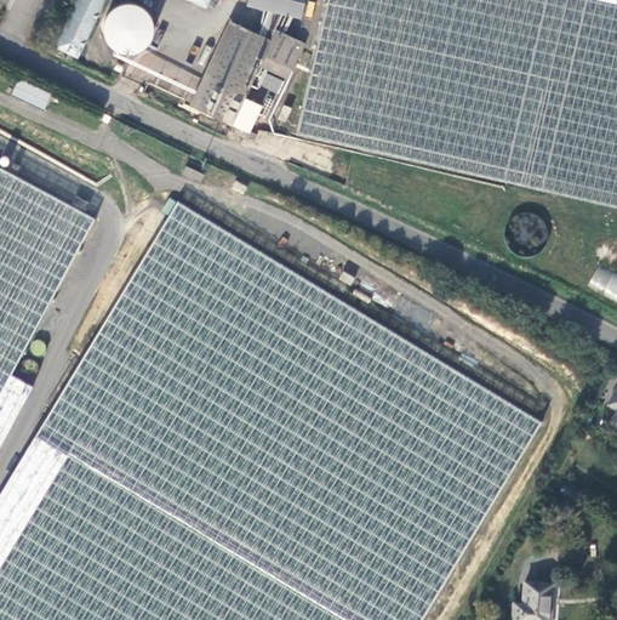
[(70,60),(100,0),(69,0),(46,47),(70,60)]
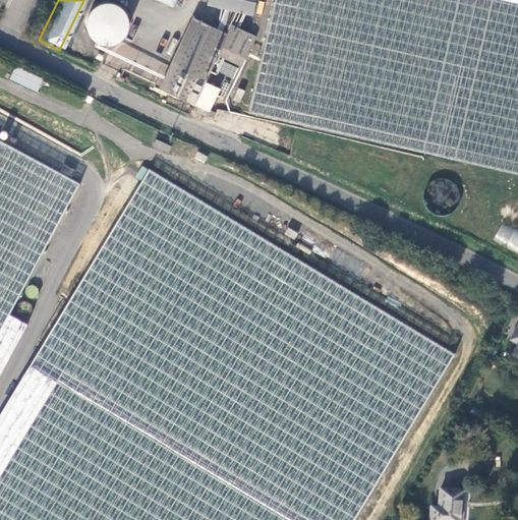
[(150,0),(168,8),(172,0),(150,0)]
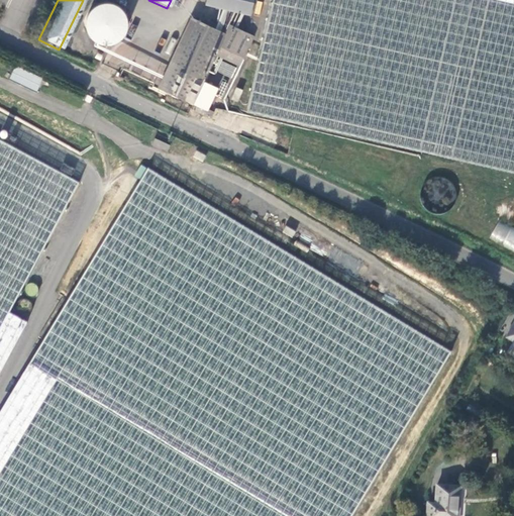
[(247,14),(249,0),(202,0),(201,4),(247,14)]
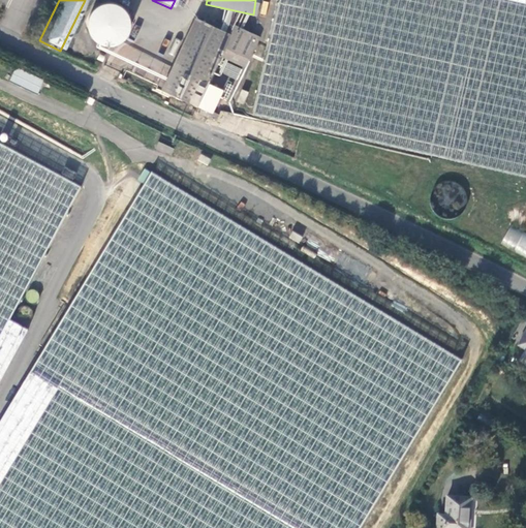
[(277,0),(251,112),(525,176),(525,0),(277,0)]
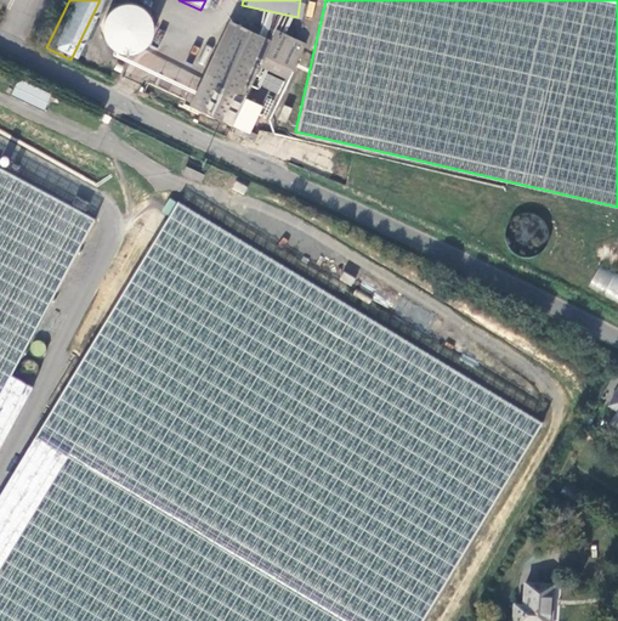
[(238,100),(255,66),(259,57),(288,72),(301,43),(270,28),(265,39),(225,20),(182,106),(226,126),(238,100)]
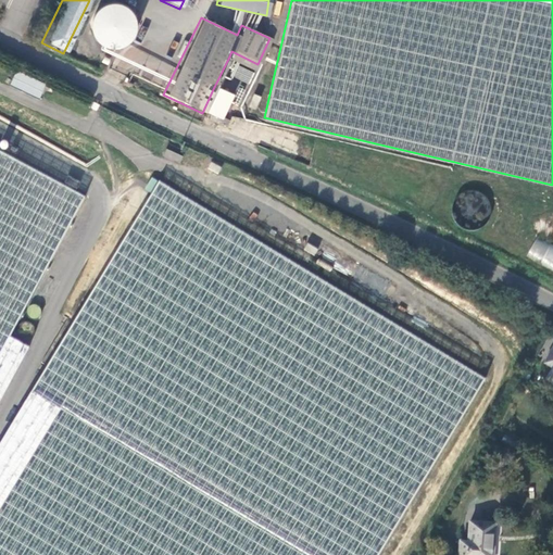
[(231,51),(228,59),(253,71),(258,64),(231,51)]
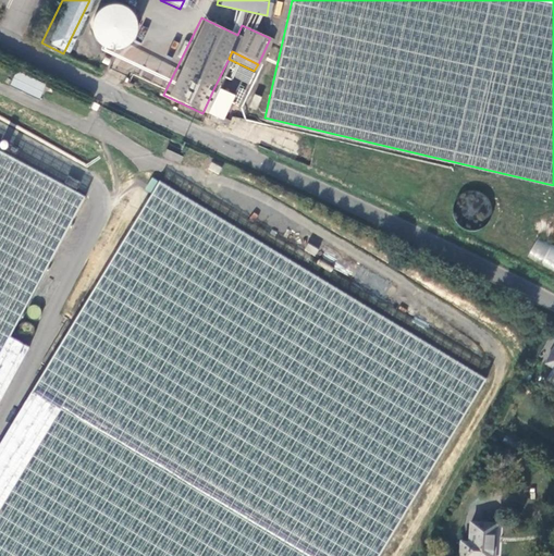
[(36,97),(42,83),(13,70),(7,84),(36,97)]
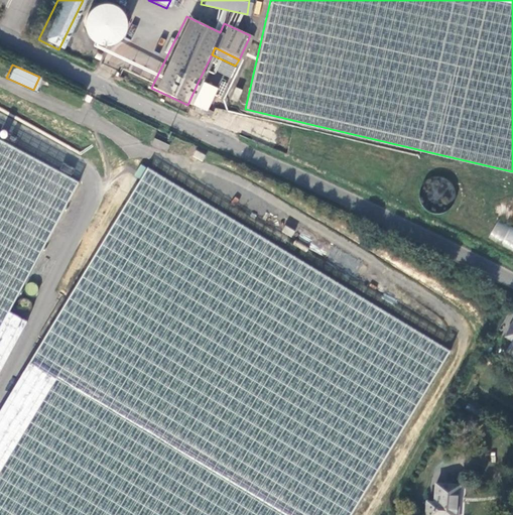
[(212,89),(198,83),(187,105),(202,111),(212,89)]
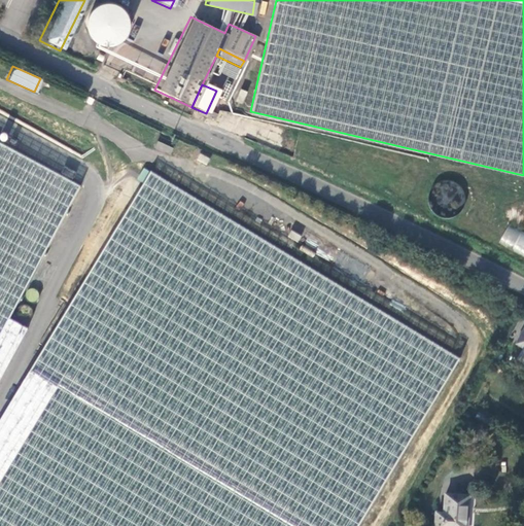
[(240,102),(244,90),(237,88),(233,100),(240,102)]
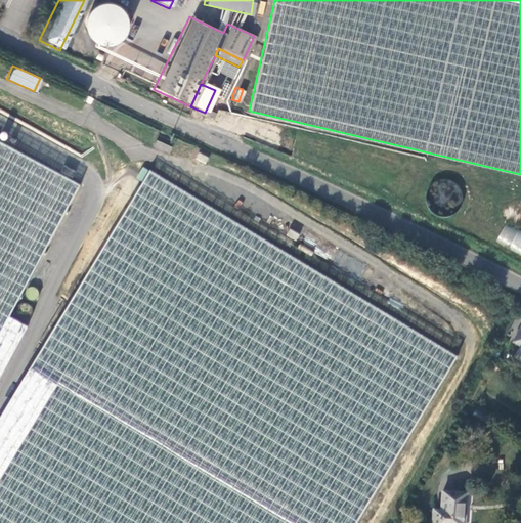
[(167,153),(169,145),(153,139),(150,147),(167,153)]
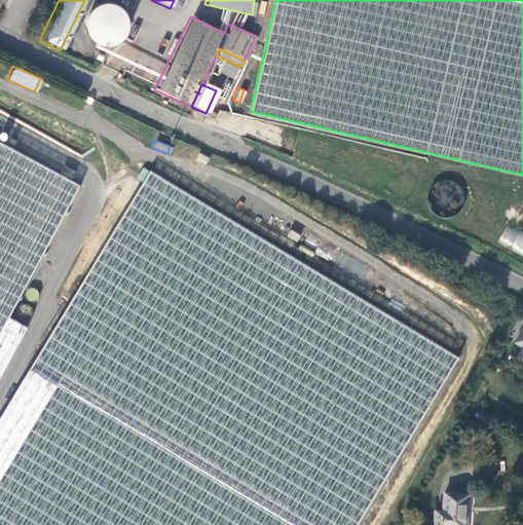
[(0,380),(27,331),(8,322),(79,189),(0,146),(0,380)]
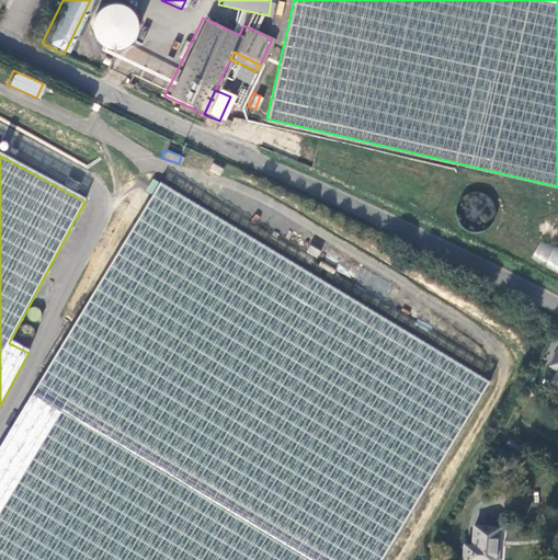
[(0,559),(379,559),(489,380),(159,180),(32,392),(0,443),(0,559)]
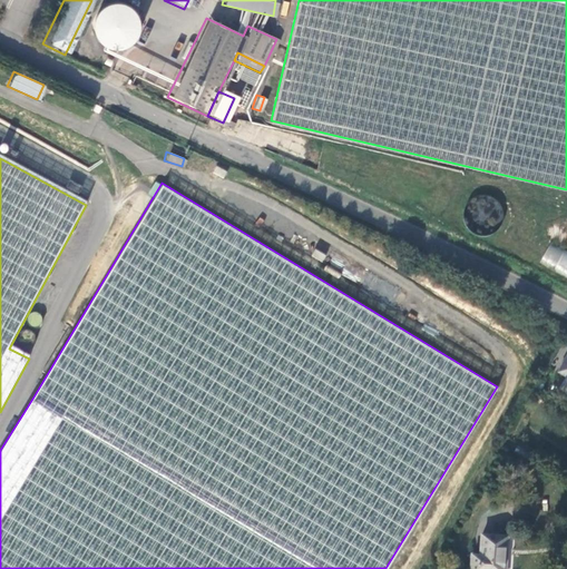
[(566,254),(547,243),(537,261),(566,276),(566,254)]
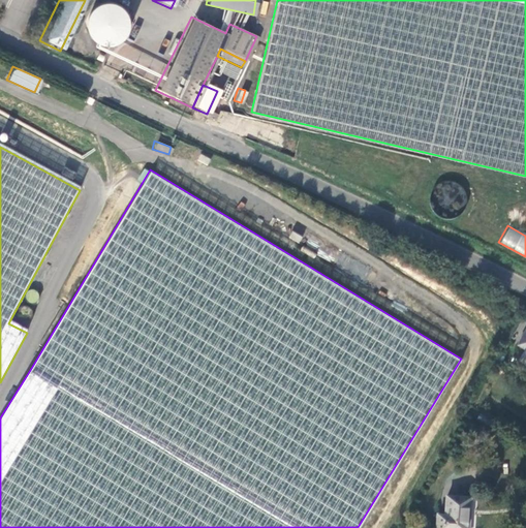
[(525,327),(516,344),(525,350),(525,327)]
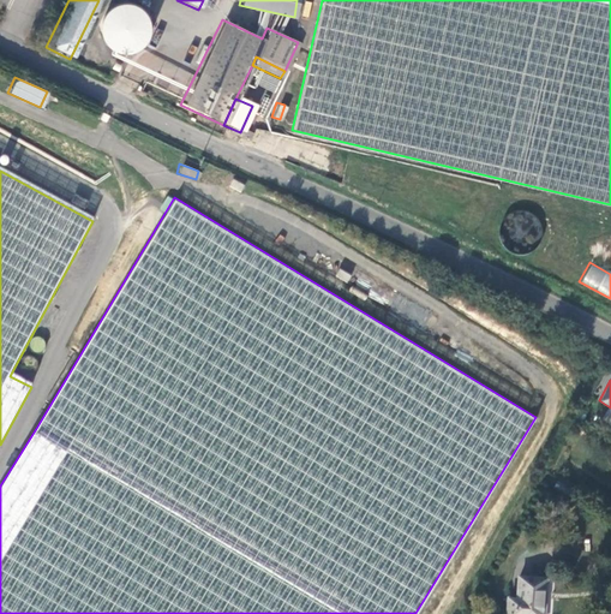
[(543,613),(545,578),(517,576),(516,597),(508,597),(505,613),(543,613)]
